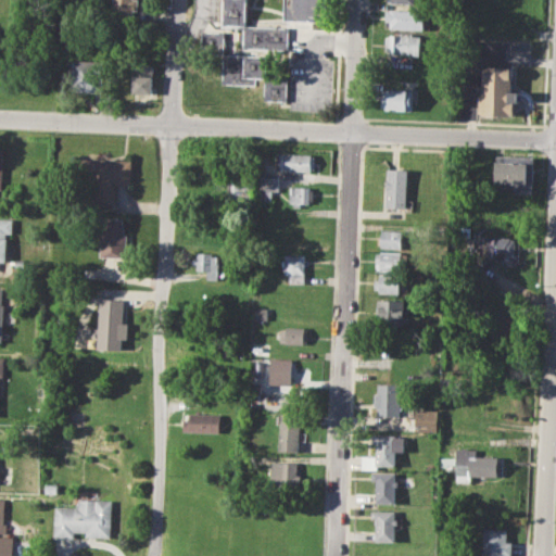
[(111,0),(136,0),(136,11),(130,11),(130,23),(111,23),(111,0)]
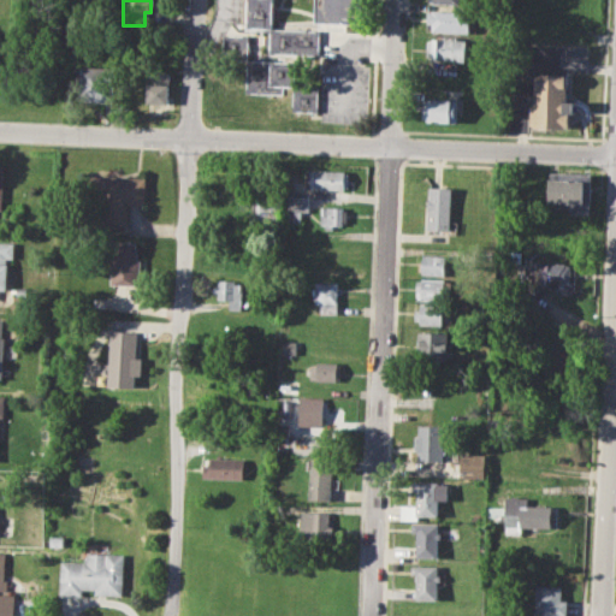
[(247,0),(272,0),(272,27),(247,27),(247,0)]
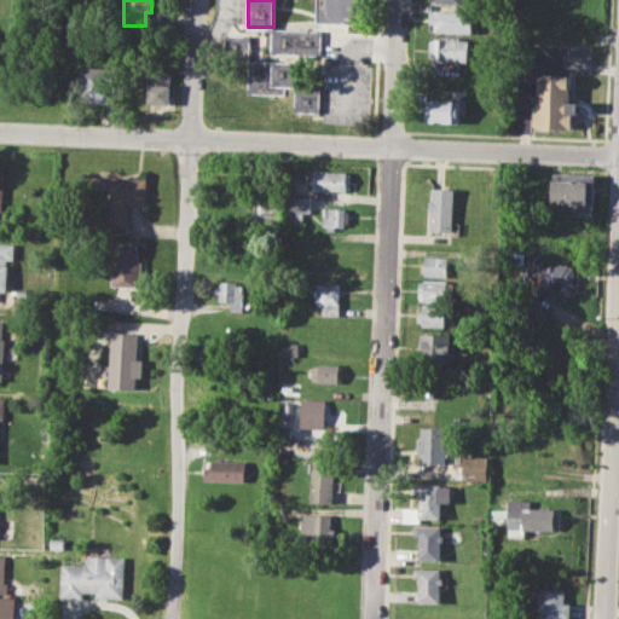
[(317,0),(358,0),(357,23),(317,22),(317,0)]
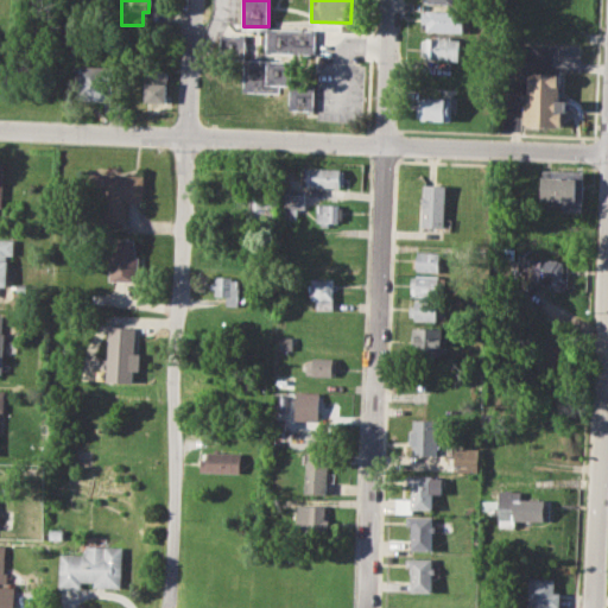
[(420,11),(458,13),(458,35),(419,32),(420,11)]
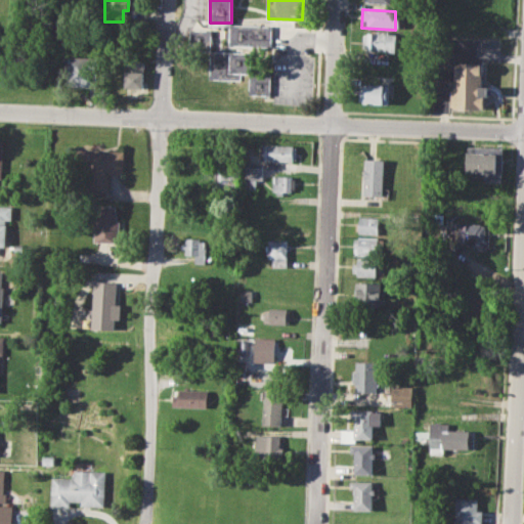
[(231,23),(230,45),(271,47),(272,25),(231,23)]
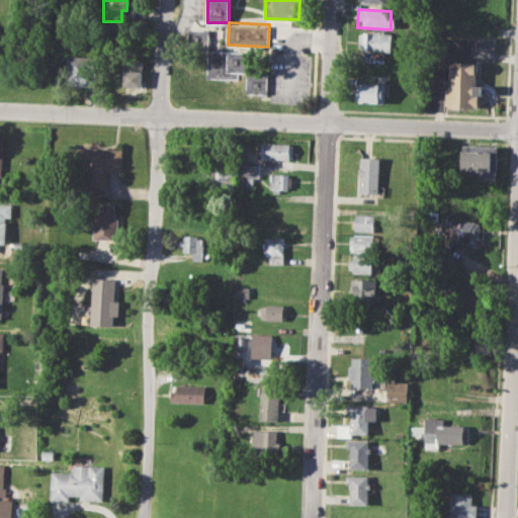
[(186,28),(207,29),(206,51),(185,50),(186,28)]
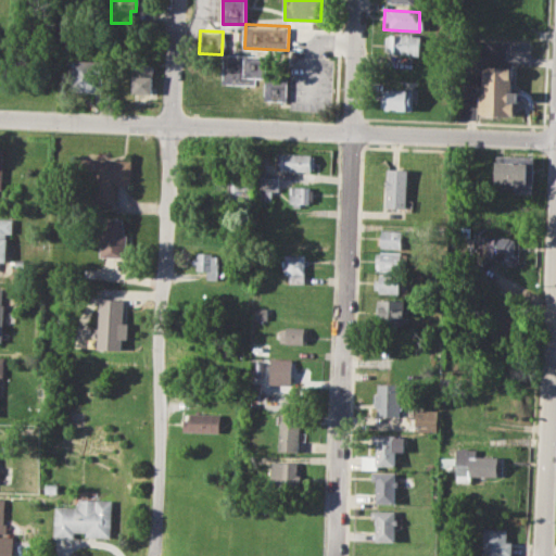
[(384,34),(421,36),(420,57),(383,54),(384,34)]
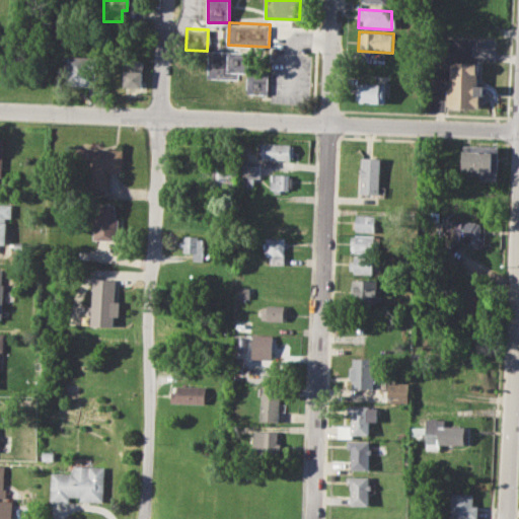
[(207,51),(248,52),(247,72),(237,72),(237,79),(206,78),(207,51)]
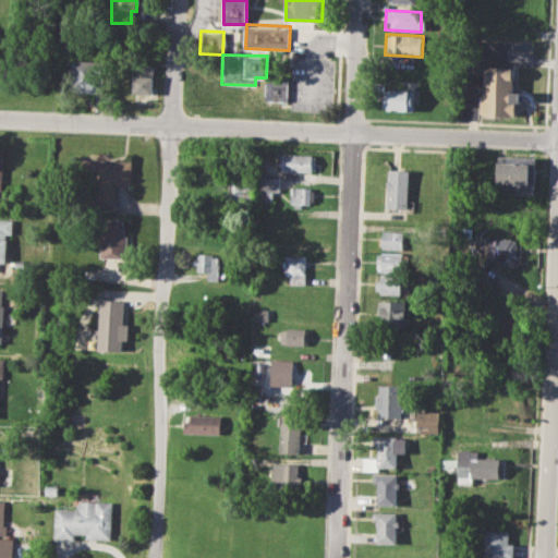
[(72,59),(102,60),(101,92),(72,92),(72,59)]
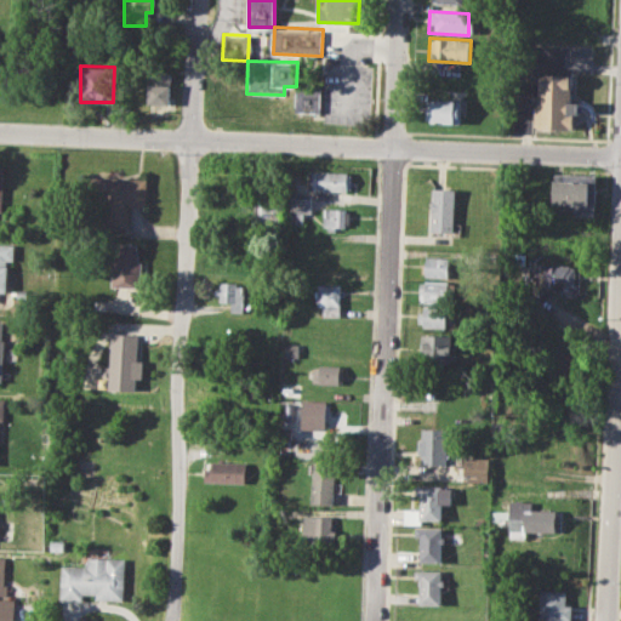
[(148,70),(171,72),(170,104),(147,103),(148,70)]
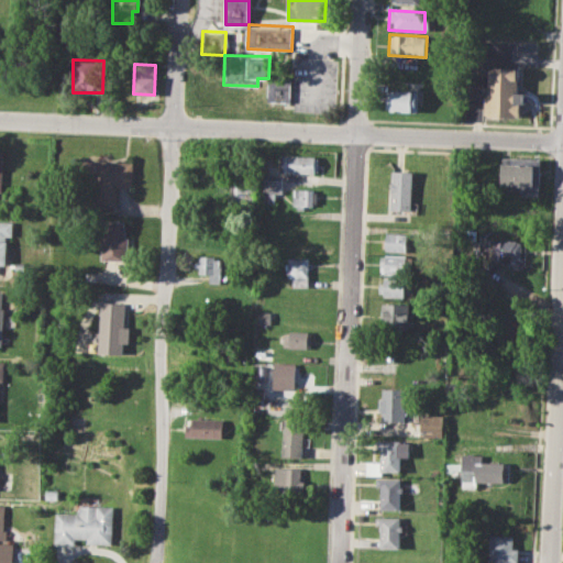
[(488,67),(520,68),(519,92),(526,94),(526,103),(520,102),(520,118),(482,116),(483,96),(486,96),(488,67)]
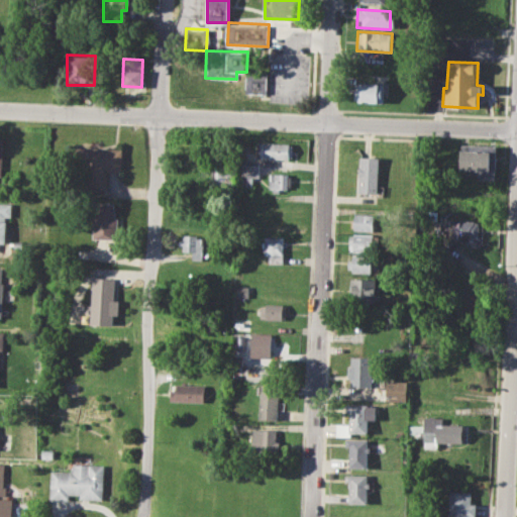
[(246,72),(245,93),(267,94),(268,73),(246,72)]
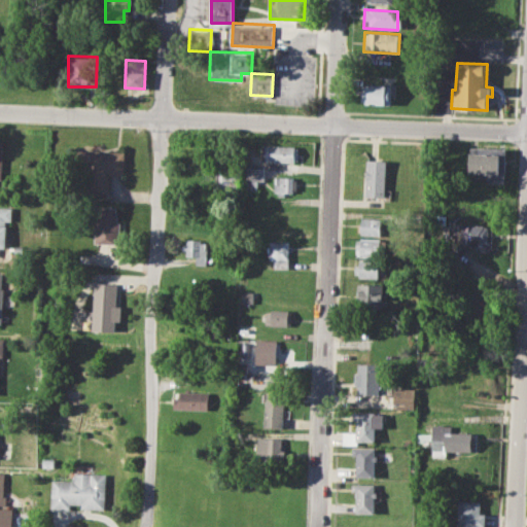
[(363,83),(392,85),(391,105),(362,104),(363,83)]
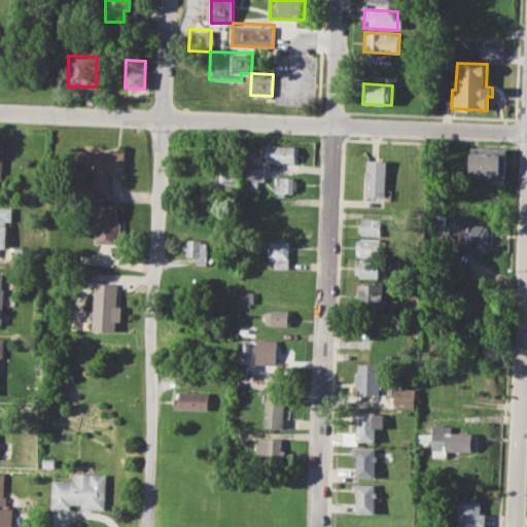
[(264,144),(299,146),(299,162),(262,161),(264,144)]
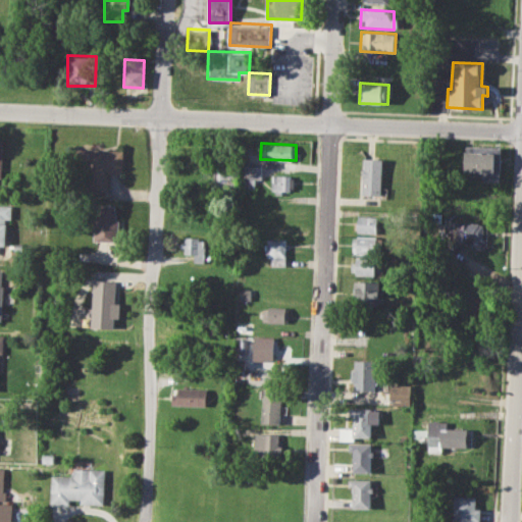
[(466,146),(503,148),(502,172),(464,171),(466,146)]
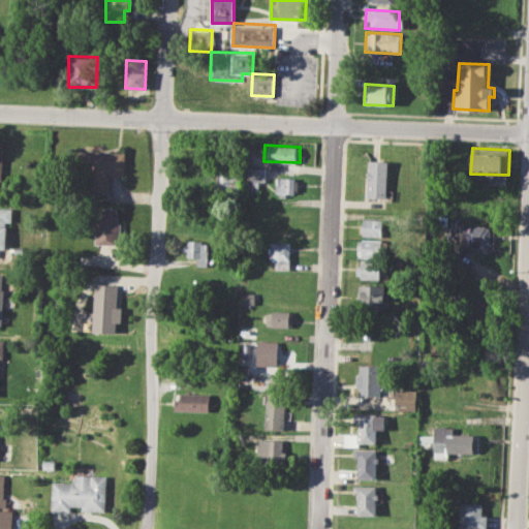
[(78,151),(124,153),(123,176),(111,176),(111,194),(75,192),(78,151)]
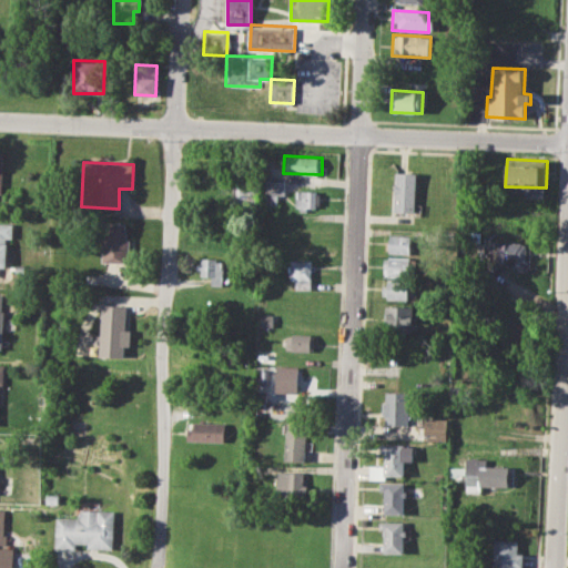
[(395,172),(417,173),(416,211),(394,210),(395,172)]
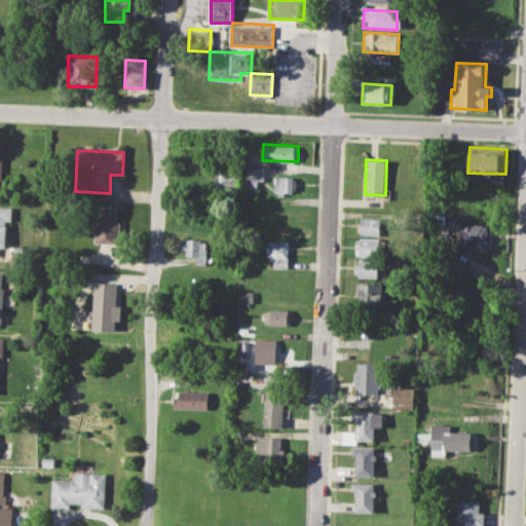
[(246,166),(264,167),(264,180),(258,180),(257,190),(245,190),(246,166)]
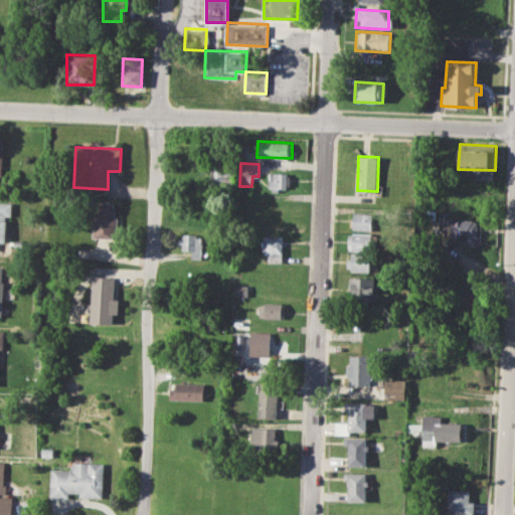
[(269,172),(288,173),(288,188),(268,187),(269,172)]
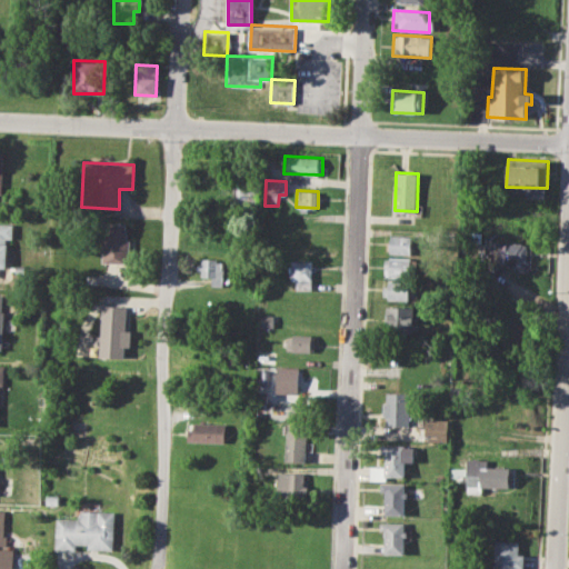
[(105,221),(129,222),(128,240),(131,240),(130,262),(102,261),(105,221)]
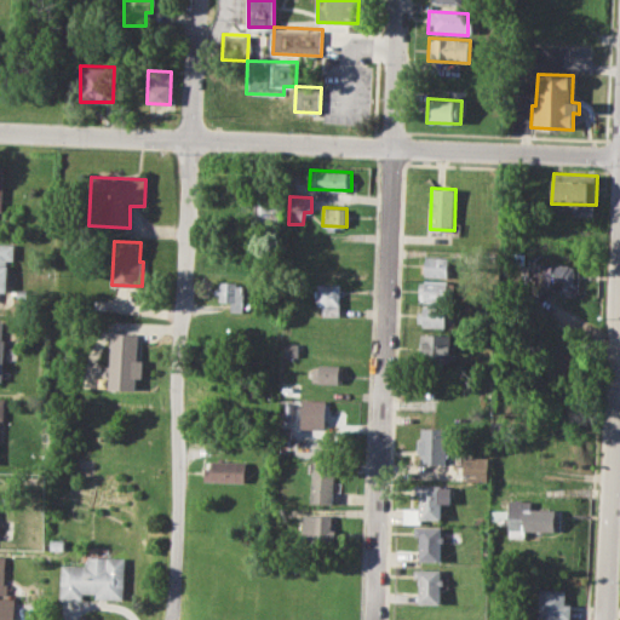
[(0,242),(16,244),(15,259),(7,259),(6,291),(0,290),(0,242)]
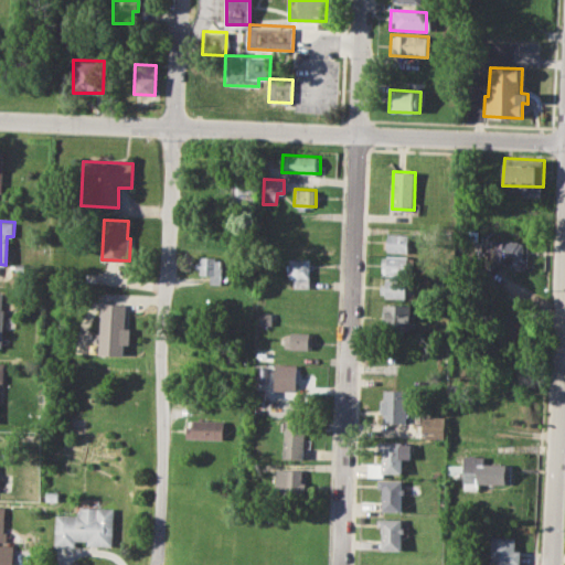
[(387,251),(387,233),(409,234),(408,252),(387,251)]
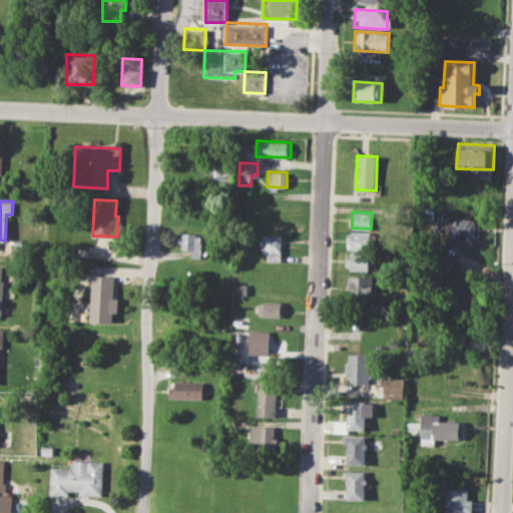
[(446,218),(475,219),(475,234),(466,234),(466,240),(456,239),(456,236),(445,235),(446,218)]
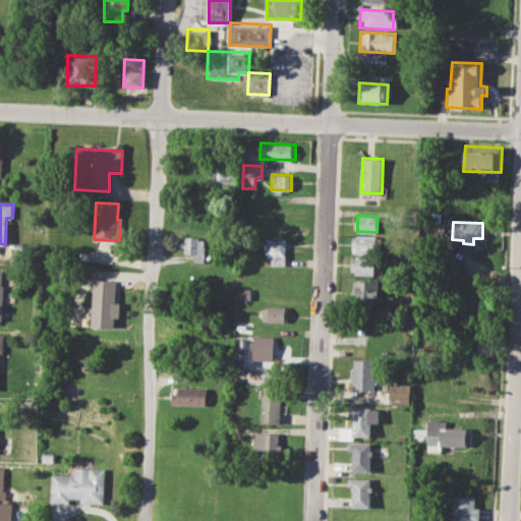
[(185,235),(206,236),(205,262),(194,262),(194,252),(186,252),(186,247),(180,247),(180,241),(185,241),(185,235)]
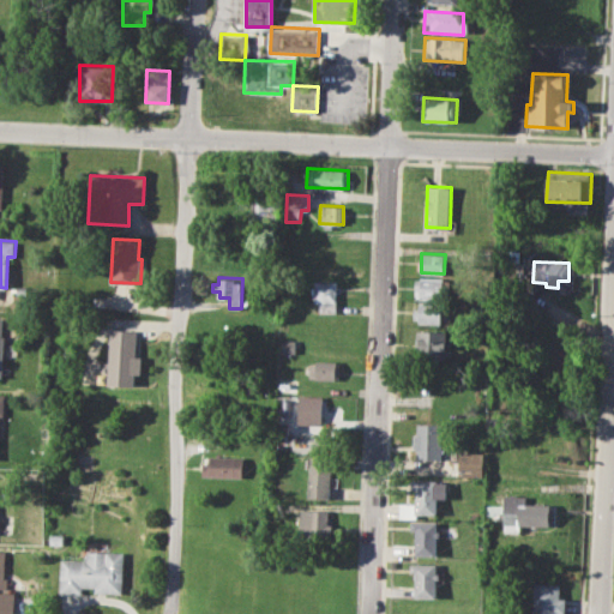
[(419,298),(419,289),(415,289),(415,278),(443,278),(443,299),(419,298)]
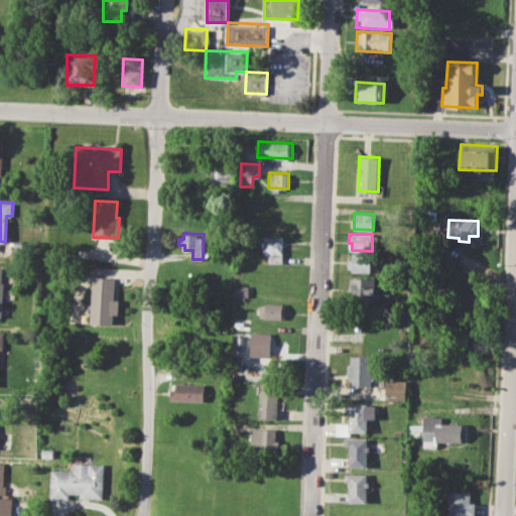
[(264,237),(284,237),(284,263),(269,263),(269,254),(264,254),(264,237)]
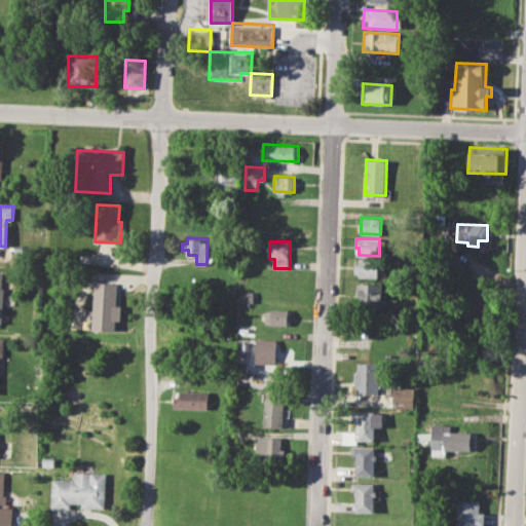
[(359,258),(379,259),(379,277),(358,276),(358,272),(354,272),(354,264),(358,264),(359,258)]
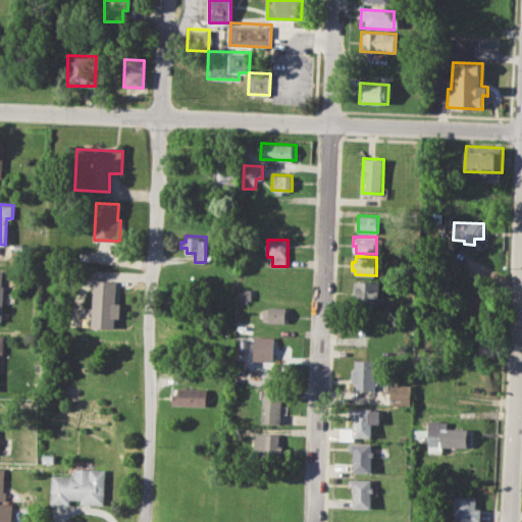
[(93,279),(116,280),(115,303),(120,303),(119,317),(114,316),(114,326),(92,326),(93,279)]
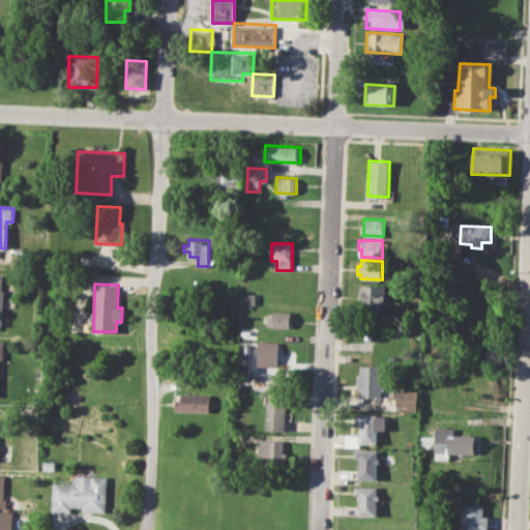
[(359,285),(385,285),(385,308),(360,310),(359,285)]
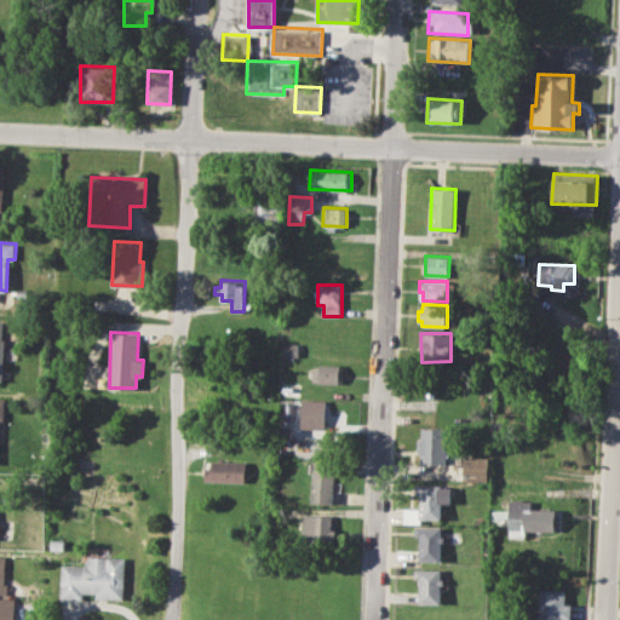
[(285,344),(299,343),(299,356),(286,356),(285,344)]
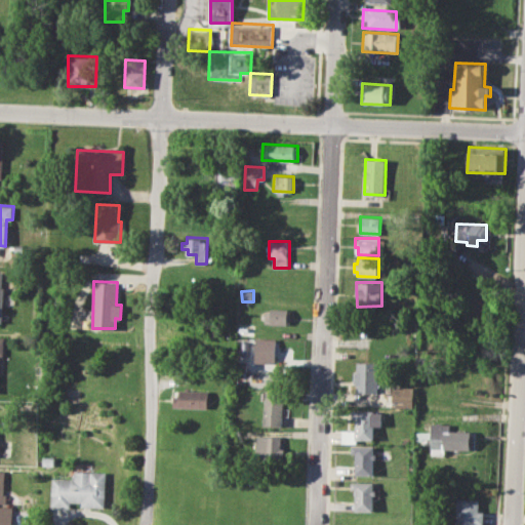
[(264,311),(270,311),(270,307),(289,307),(289,310),(293,311),(292,325),(266,324),(267,315),(263,315),(264,311)]
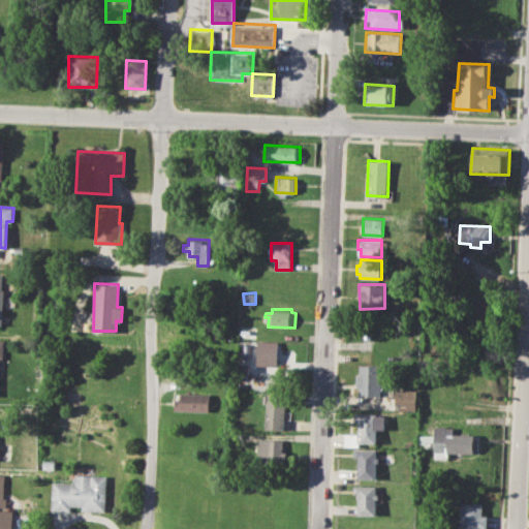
[(259,340),(280,341),(279,365),(258,364),(259,340)]
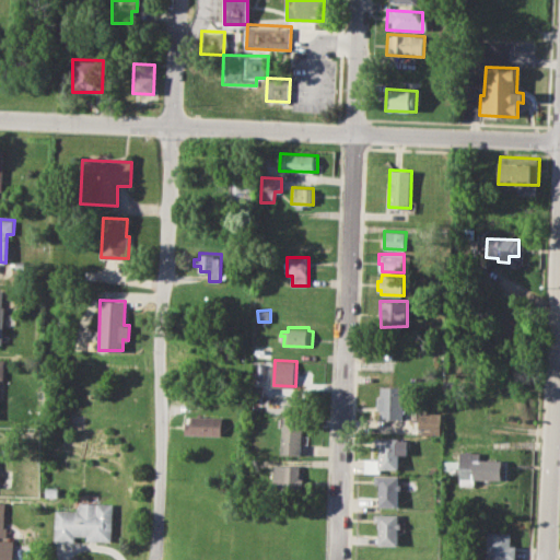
[(381,385),(404,385),(405,418),(382,419),(382,409),(376,409),(376,395),(382,395),(381,385)]
